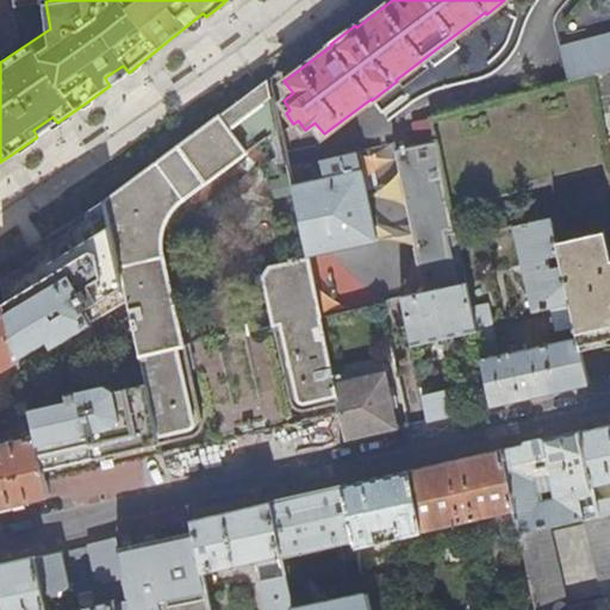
[(609,69),(609,33),(567,47),(576,79),(592,74),(609,69)]
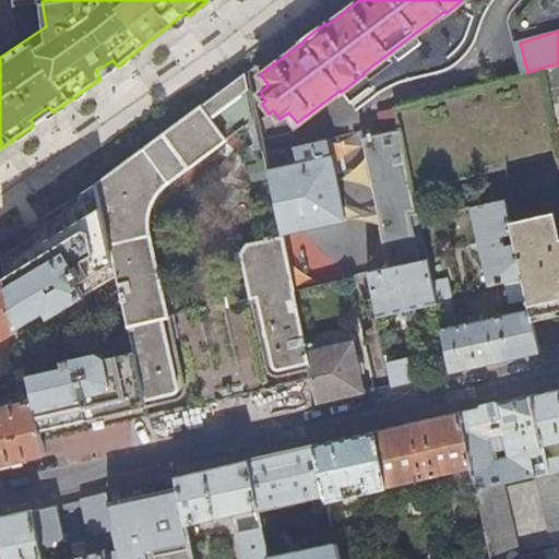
[(527,72),(395,107),(413,190),(558,151),(558,141),(555,125),(543,68),(527,72)]
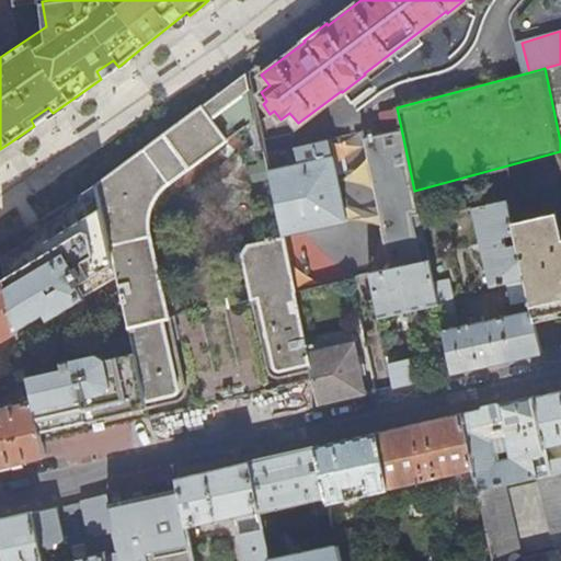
[(147,407),(179,399),(183,395),(185,389),(185,384),(150,230),(150,219),(150,213),(151,204),(156,196),(161,187),(170,180),(259,116),(249,70),(95,182),(123,304),(135,353),(147,407)]
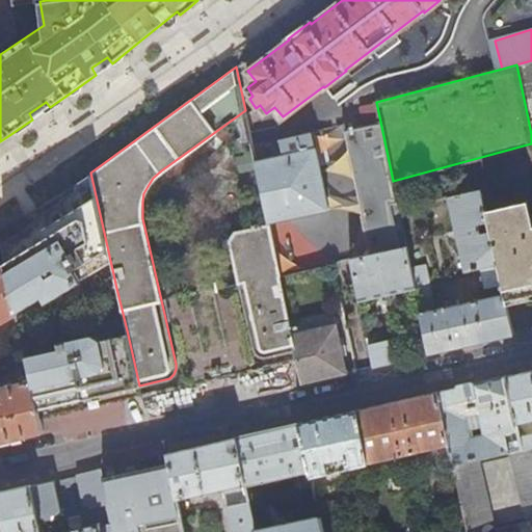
[(369,239),(372,254),(399,248),(399,246),(390,202),(397,201),(393,181),(376,102),(367,104),(371,116),(345,124),(364,214),(363,214),(368,240),(369,239)]
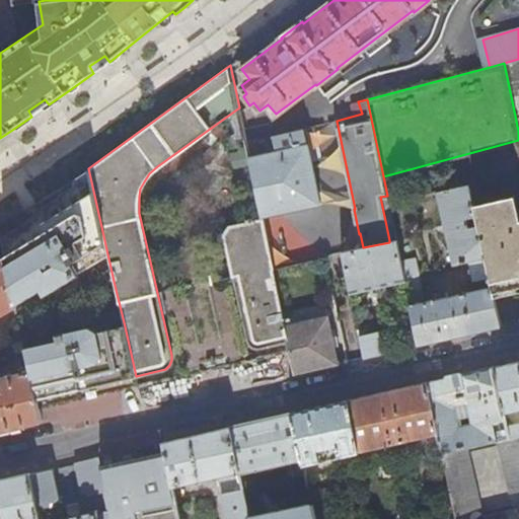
[(309,144),(250,157),(262,215),(321,203),(309,144)]
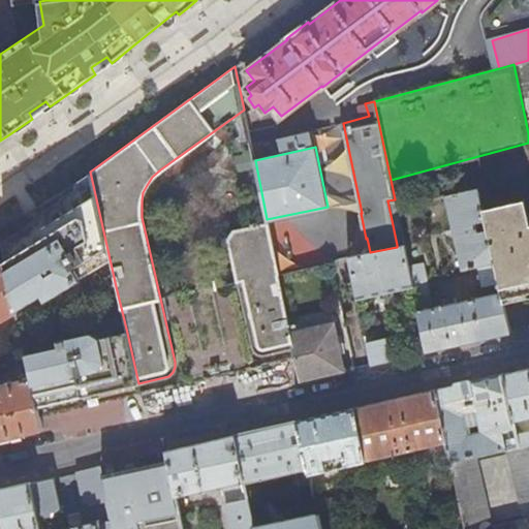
[(0,241),(0,245),(4,262),(14,310),(41,293),(52,309),(76,294),(116,286),(90,172),(75,181),(74,186),(59,195),(58,199),(50,204),(42,209),(41,214),(25,224),(26,226),(0,241)]
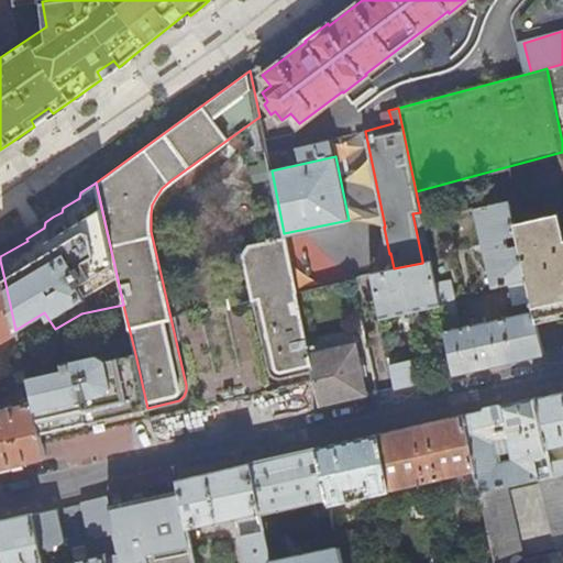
[(515,304),(531,299),(515,222),(509,200),(475,208),(492,285),(509,282),(515,304)]
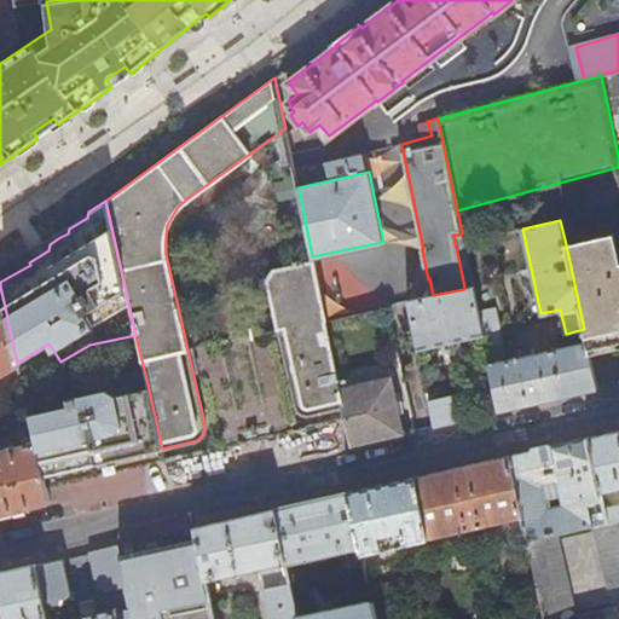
[(618,241),(618,233),(566,244),(584,329),(586,340),(588,347),(602,343),(618,339),(618,241)]
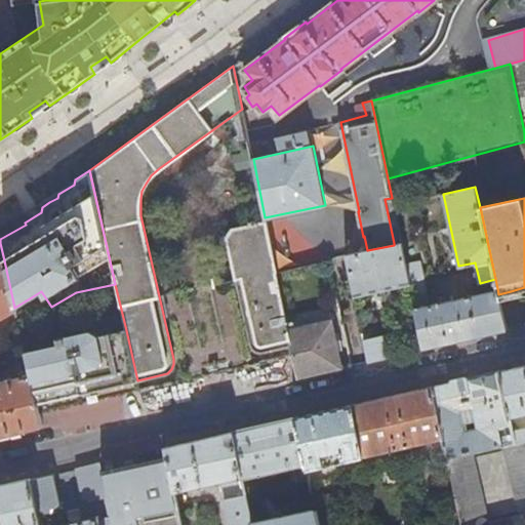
[(287,322),(266,220),(256,223),(255,219),(250,220),(251,224),(233,227),(228,235),(250,339),(252,345),(254,348),(258,350),(264,351),(292,345),(287,322)]
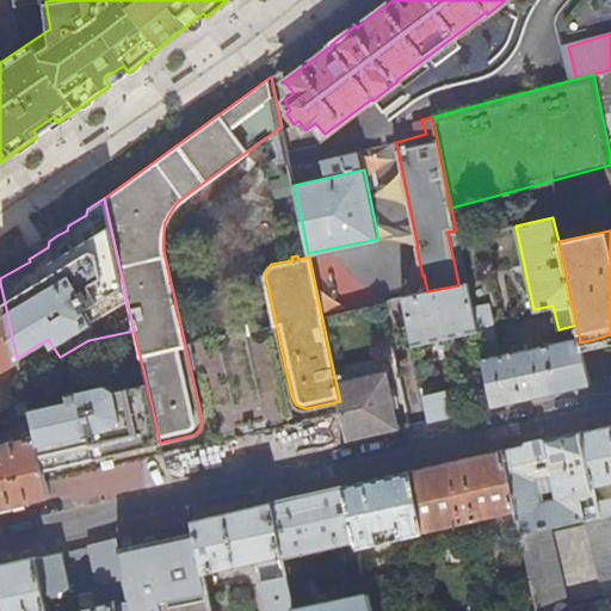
[(414,344),(477,329),(473,306),(467,282),(458,283),(458,285),(427,291),(405,296),(414,344)]
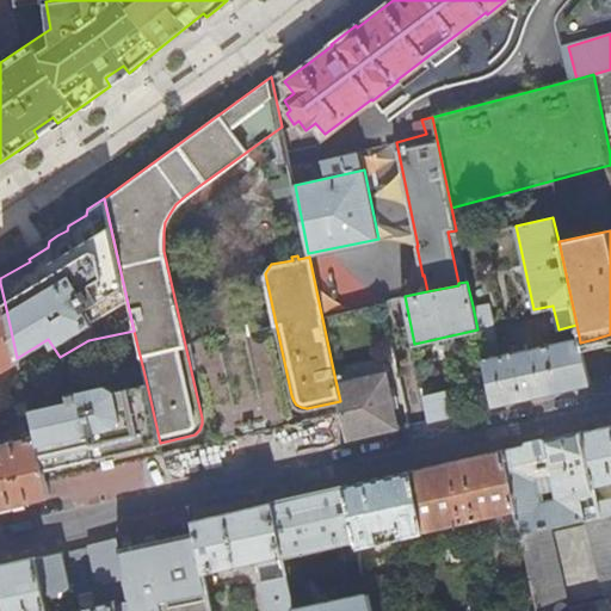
[(590,383),(580,343),(579,335),(501,355),(491,302),(473,306),(477,329),(493,405),(538,394),(590,383)]
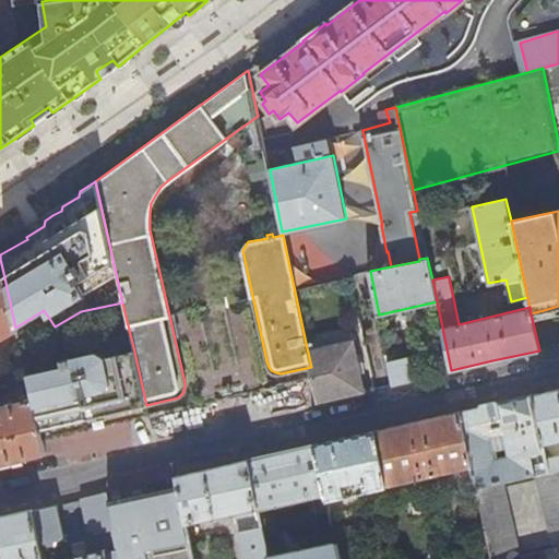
[(0,280),(0,337),(15,329),(15,328),(4,277),(0,280)]
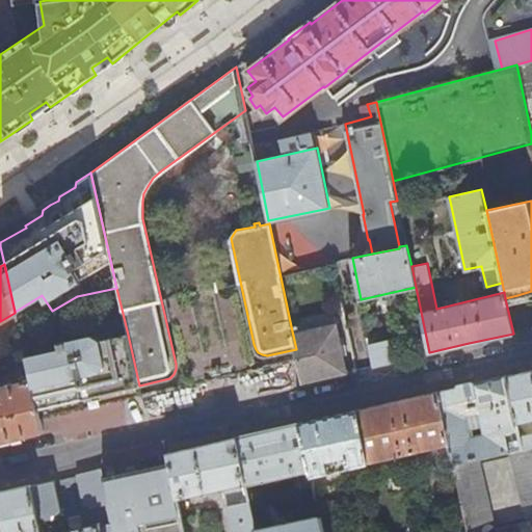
[(298,325),(291,326),(296,349),(297,358),(301,381),(326,376),(346,371),(336,324),(299,331),(298,325)]
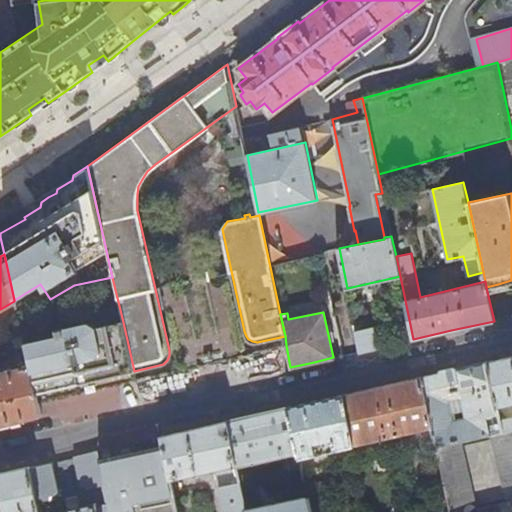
[(136,380),(134,371),(123,322),(96,328),(89,323),(56,330),(58,336),(24,343),(29,364),(37,401),(76,392),(75,386),(79,380),(93,377),(96,388),(136,380)]
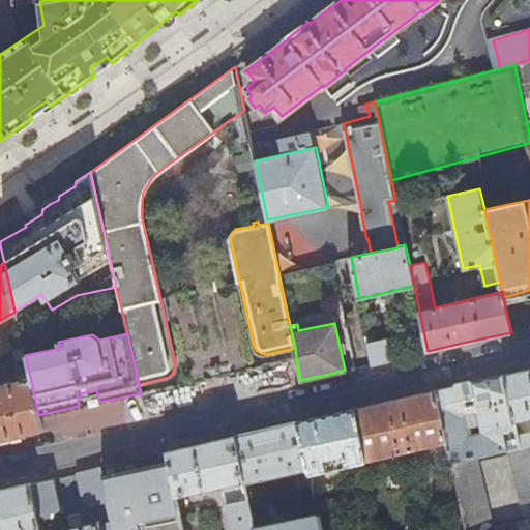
[(374,363),(393,359),(388,336),(369,341),(374,363)]
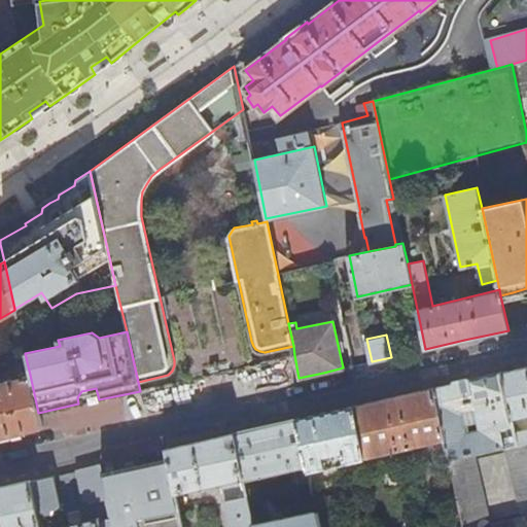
[(0,365),(18,356),(13,348),(0,355),(0,365)]
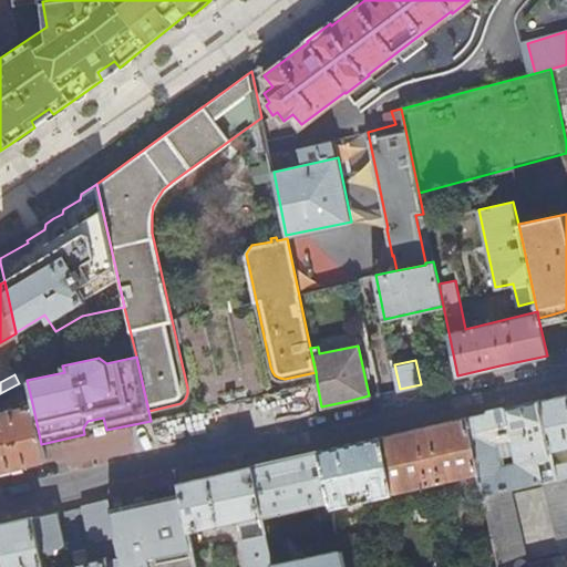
[(566,392),(566,393),(539,399),(549,450),(566,445),(566,462),(553,465),(556,478),(566,476),(566,392)]
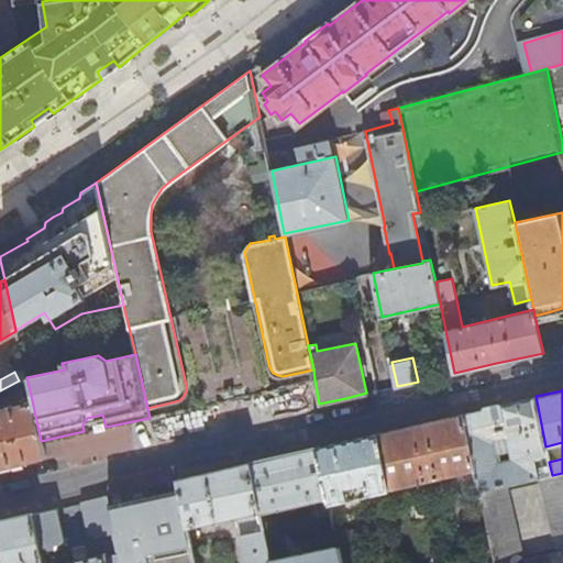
[(536,465),(549,462),(545,446),(536,396),(481,409),(462,414),(474,471),(476,479),(487,477),(490,489),(508,485),(539,478),(536,465)]
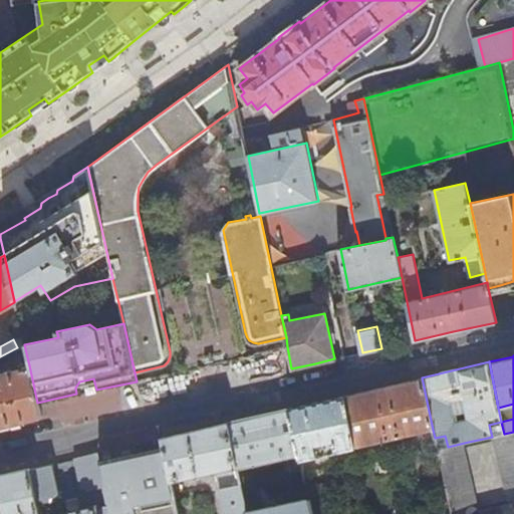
[(40,416),(37,403),(29,365),(22,366),(23,368),(0,373),(0,424),(0,425),(40,416)]
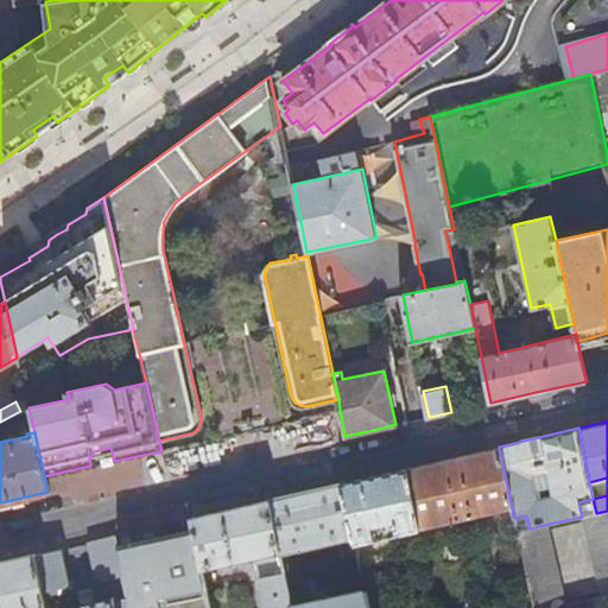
[(407,468),(419,530),(512,508),(499,447),(448,458),(407,468)]
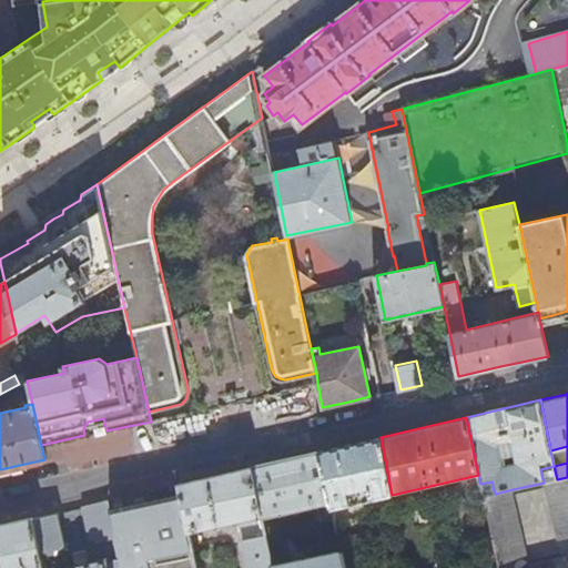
[(333,508),(392,495),(381,437),(351,444),(321,450),(333,508)]
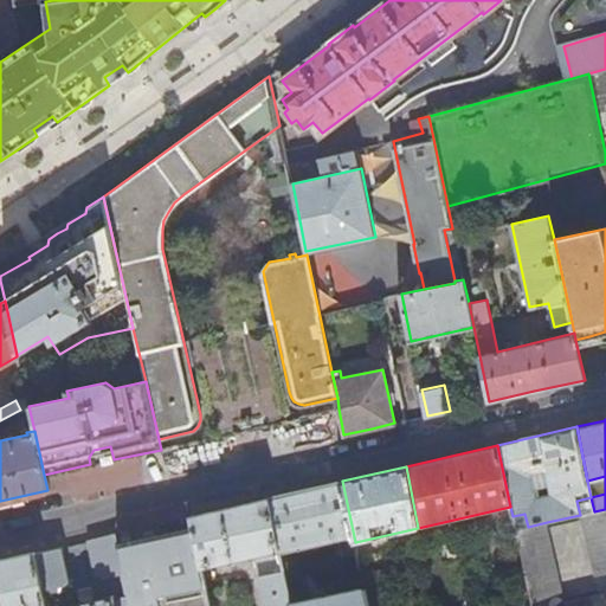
[(358,553),(355,542),(342,481),(304,489),(269,498),(281,553),(335,540),(337,552),(343,556),(358,553)]
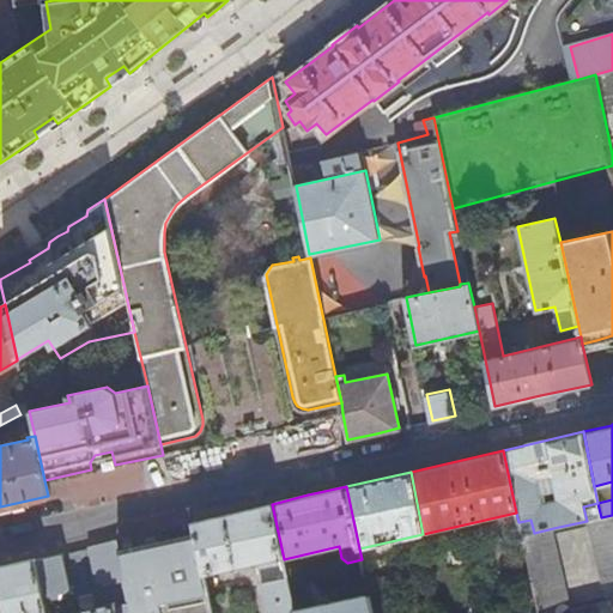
[(295,612),(295,611),(284,559),(272,504),(232,513),(194,521),(196,532),(205,575),(259,562),(269,612),(295,612)]
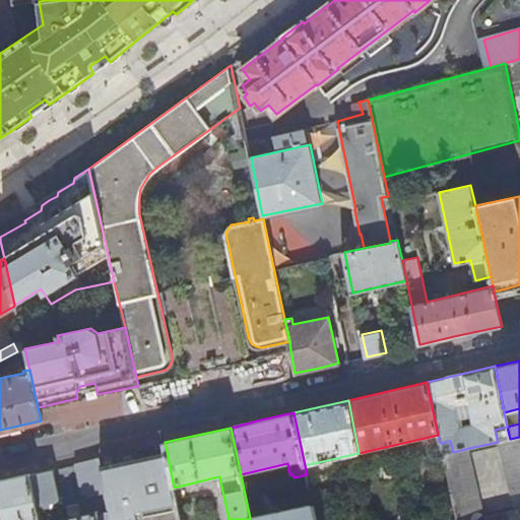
[(519,492),(519,437),(510,439),(499,442),(511,494),(519,492)]
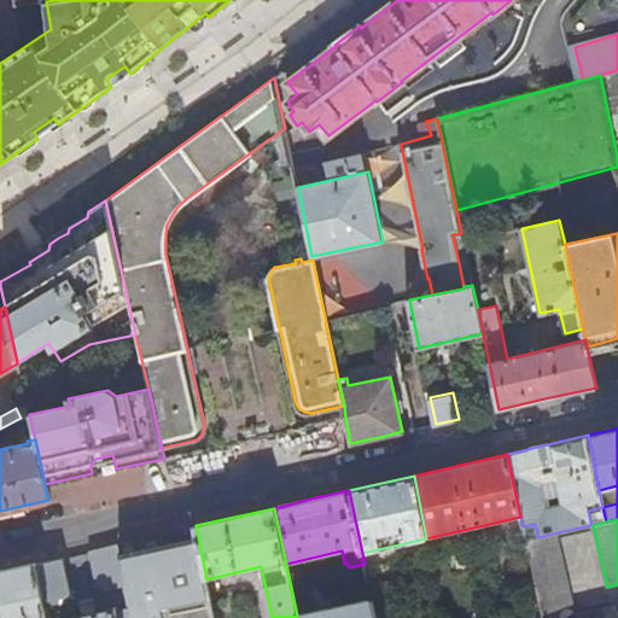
[(563,617),(577,614),(558,532),(538,537),(525,540),(541,617),(563,617)]
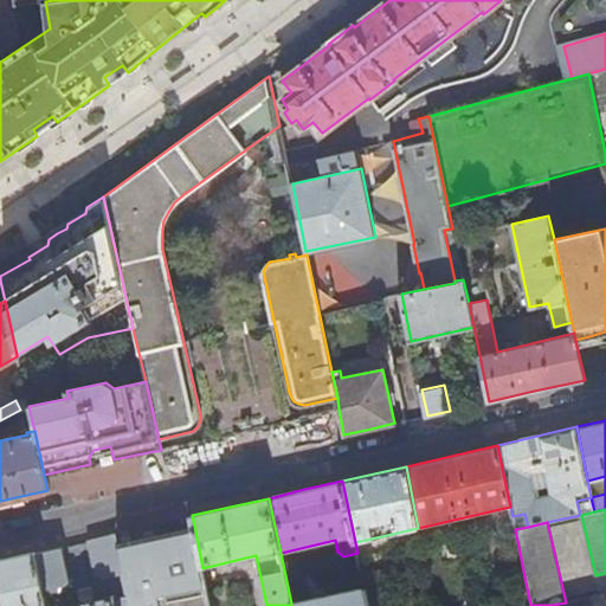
[(210,605),(202,568),(194,526),(159,534),(117,543),(123,572),(127,593),(129,605),(210,605)]
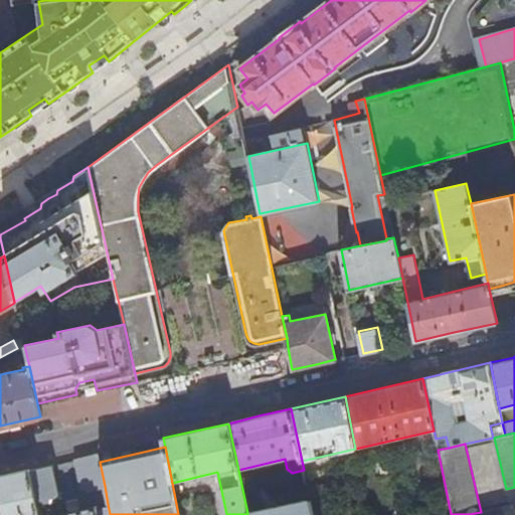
[(89,490),(105,486),(100,462),(98,453),(75,458),(81,486),(89,490)]
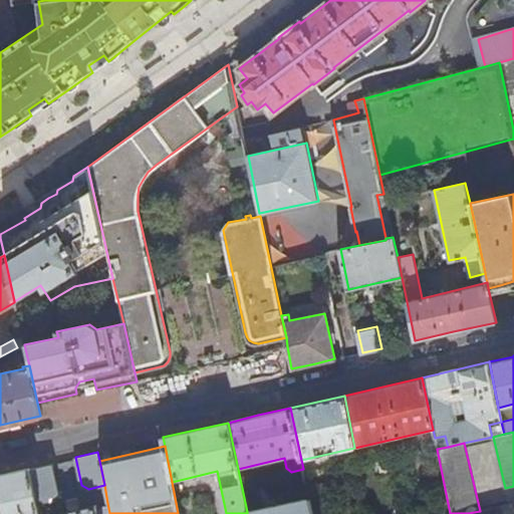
[(51,463),(30,468),(36,499),(56,495),(57,493),(58,491),(51,463)]
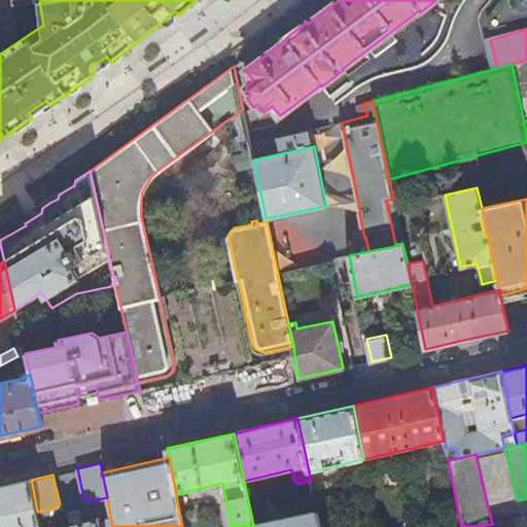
[(40,526),(37,512),(31,480),(0,486),(0,526),(40,526)]
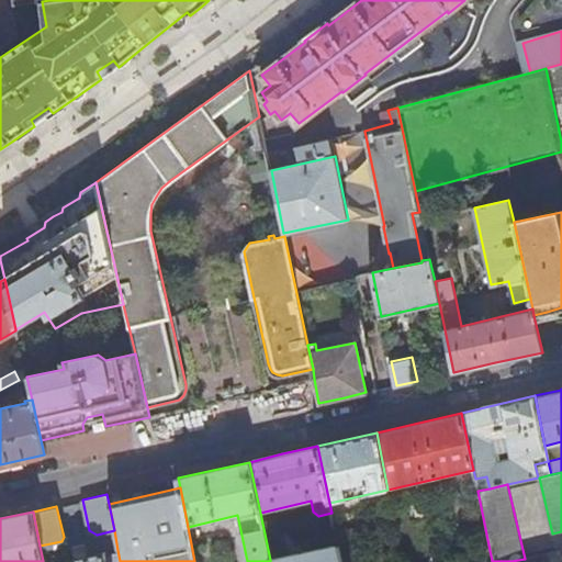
[(341,561),(338,544),(270,560),(270,561),(341,561)]
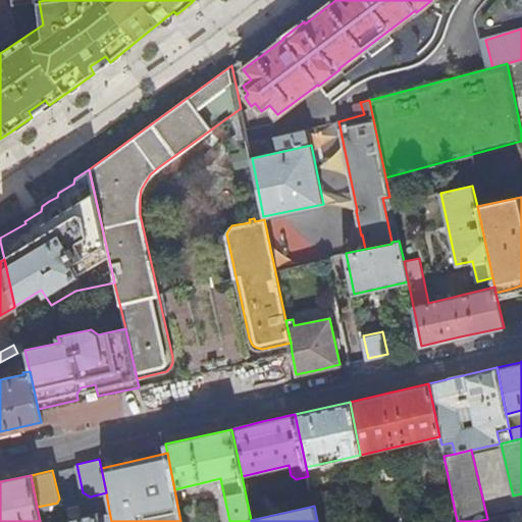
[(111,521),(109,511),(94,514),(96,521),(111,521)]
